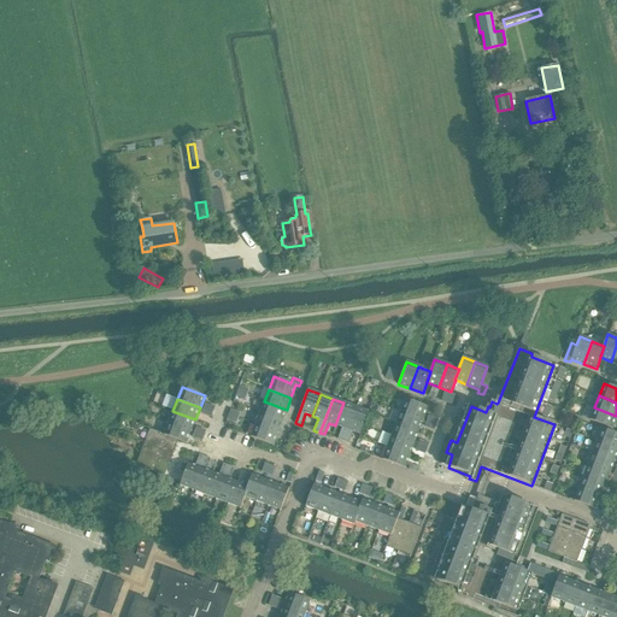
[(423,421),(428,407),(405,399),(400,412),(423,421)]
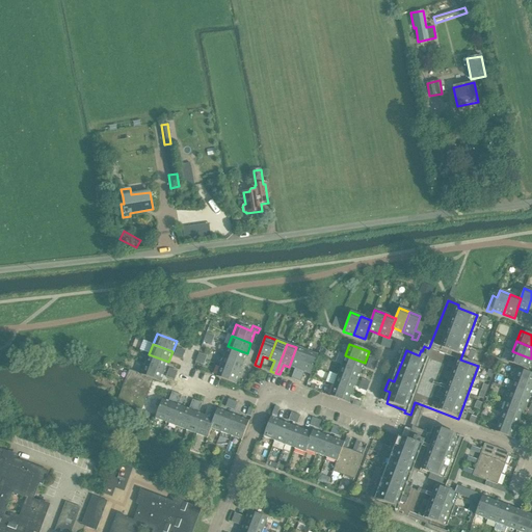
[(243,363),(246,354),(247,353),(228,346),(224,355),(243,363)]
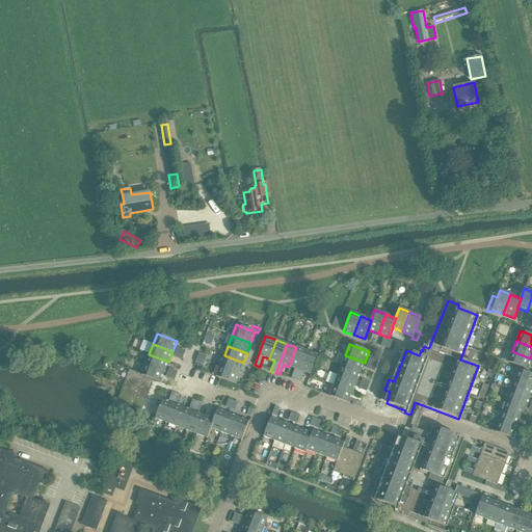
[(296,380),(307,351),(296,347),(289,367),(295,369),(291,378),(296,380)]
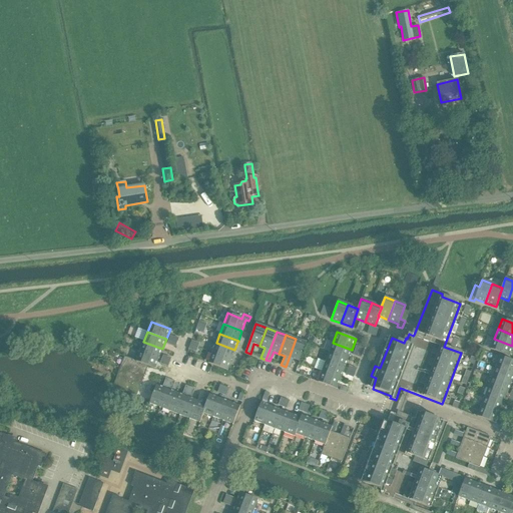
[(300,362),(307,343),(296,339),(286,367),(290,369),(294,359),(300,362)]
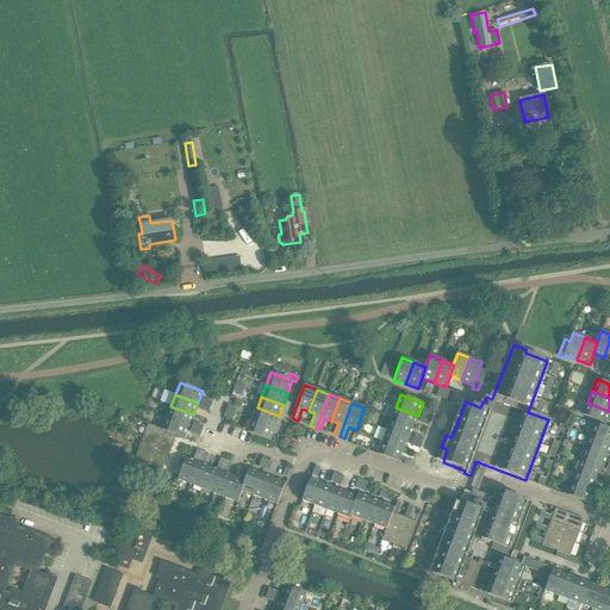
[(609,411),(587,403),(583,416),(604,424),(608,417),(609,417),(609,411)]
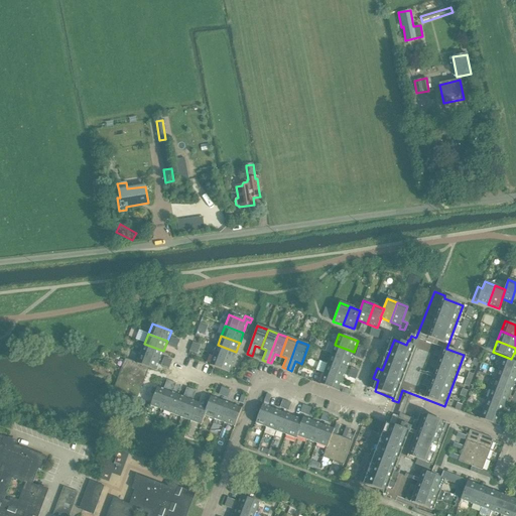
[(159,361),(163,351),(144,344),(141,354),(159,361)]
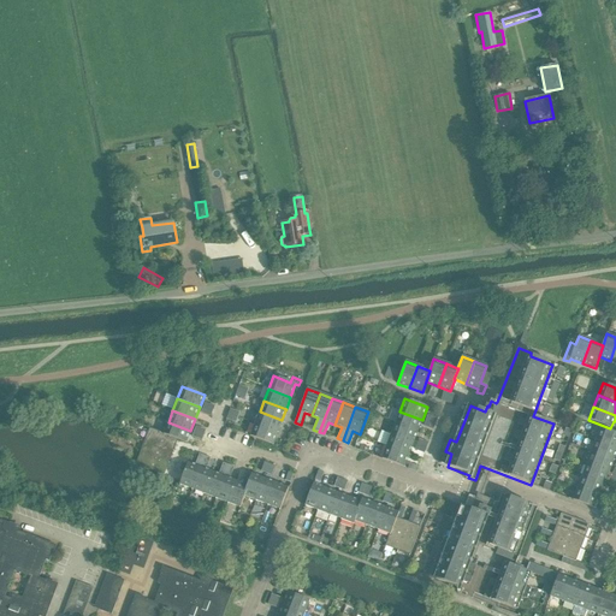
[(277,432),(282,420),(260,412),(255,424),(277,432)]
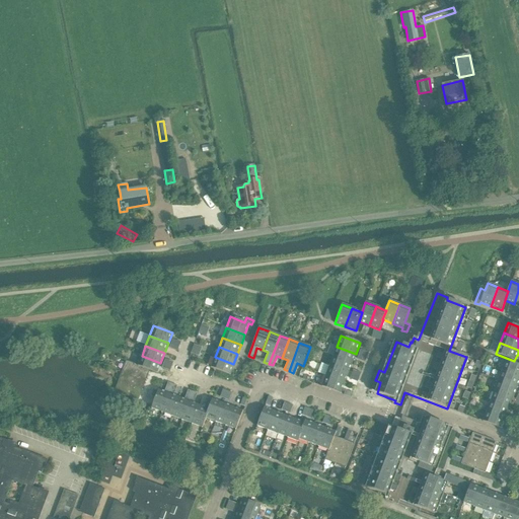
[(352,363),(356,354),(337,347),(332,356),(352,363)]
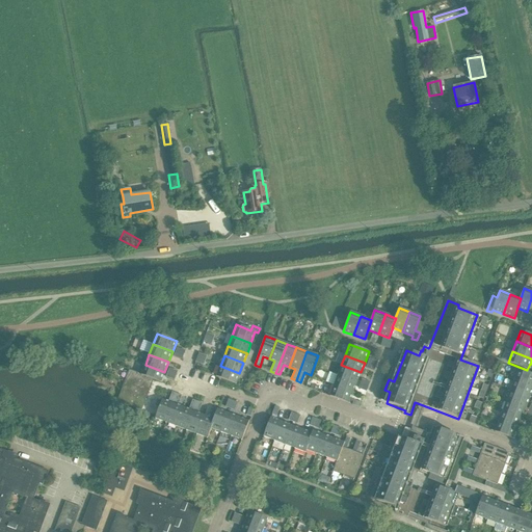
[(160,382),(164,372),(145,365),(141,374),(141,375),(153,379),(160,382)]
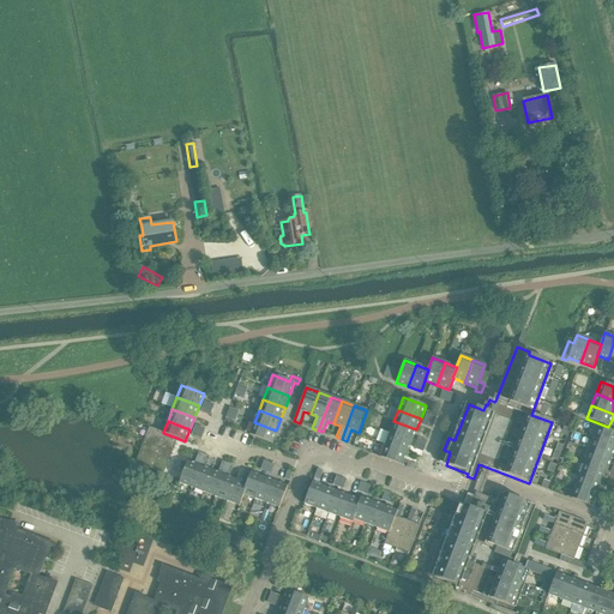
[(411,441),(416,429),(393,421),(390,433),(411,441)]
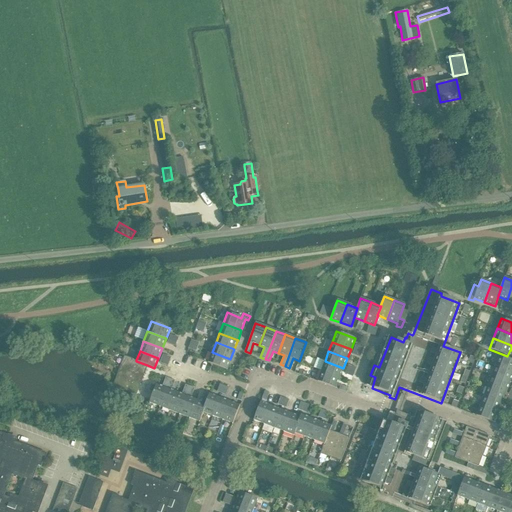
[(226,370),(230,359),(212,352),(208,363),(226,370)]
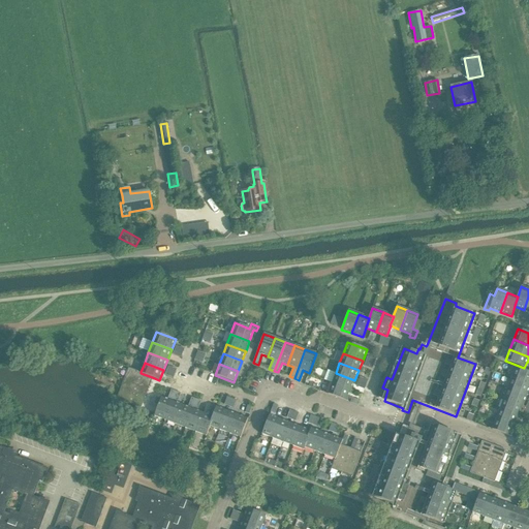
[(149,387),(152,377),(141,373),(141,372),(128,368),(124,378),(149,387)]
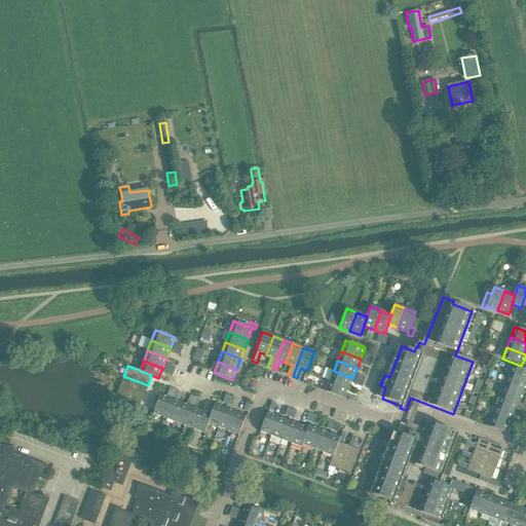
[(525,382),(525,370),(513,366),(509,376),(525,382)]
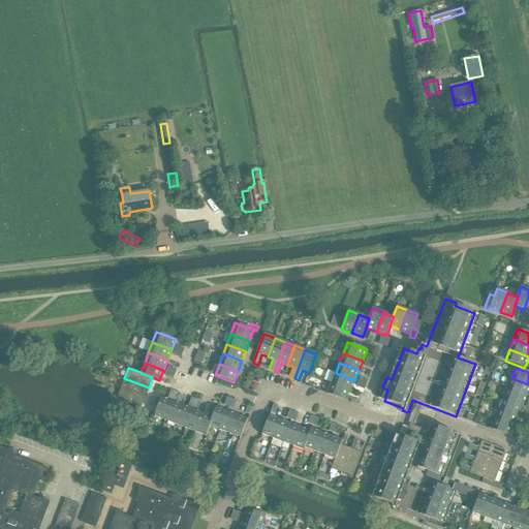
[(350,391),(354,380),(336,373),(332,383),(350,391)]
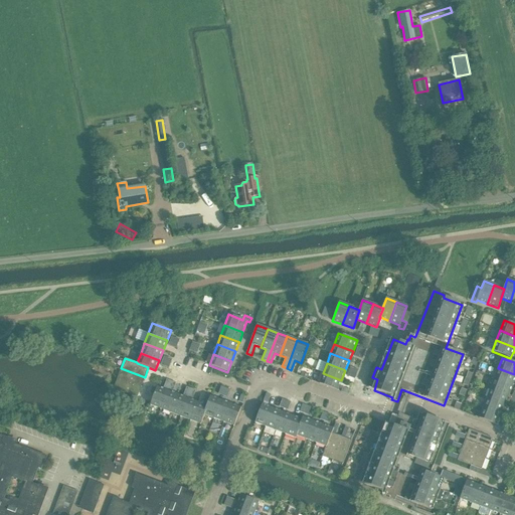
[(141,387),(145,377),(121,368),(118,378),(141,387)]
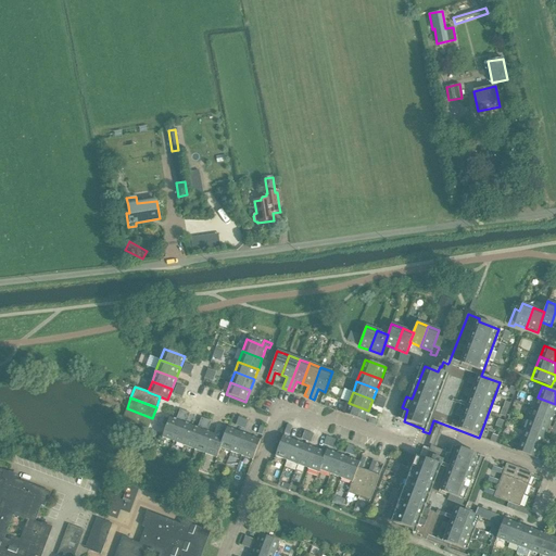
[(554,416),(555,408),(555,404),(538,397),(533,408),(554,416)]
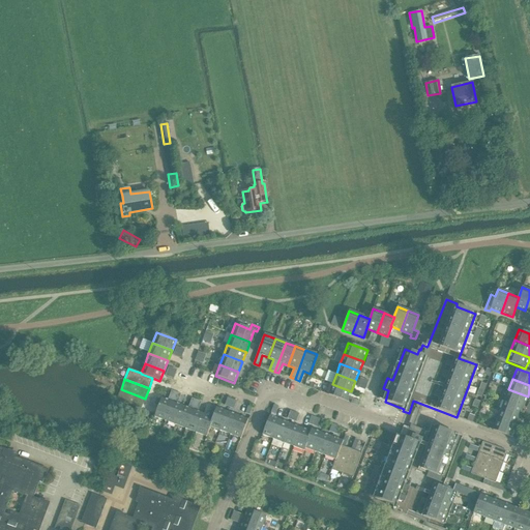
[(348,403),(351,391),(332,384),(328,395),(348,403)]
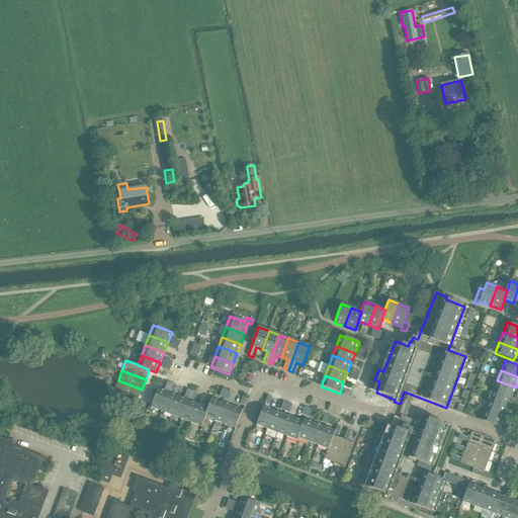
[(138,400),(142,390),(118,380),(114,391),(135,399),(134,403),(145,407),(146,403),(138,400)]
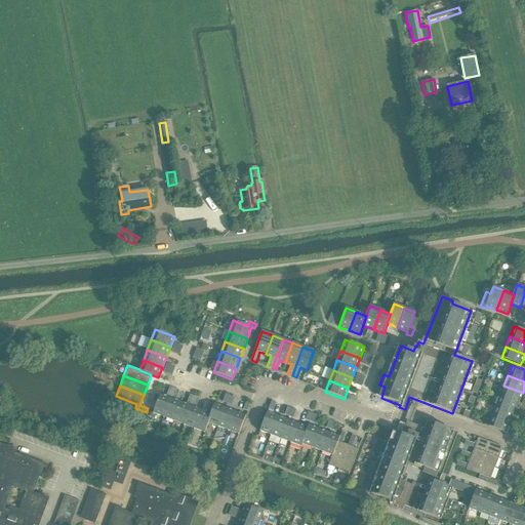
[(519,403),(523,393),(503,386),(499,396),(519,403)]
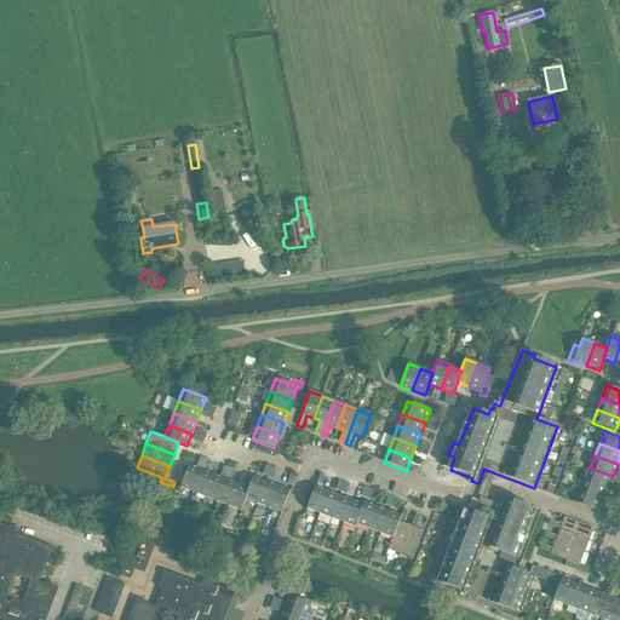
[(193,493),(206,459),(200,457),(196,469),(189,465),(188,468),(184,466),(182,472),(185,475),(181,488),(193,493)]
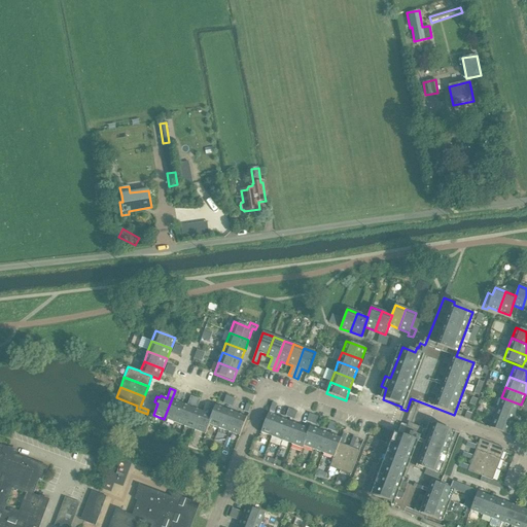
[(174,423),(181,403),(176,401),(180,392),(175,390),(164,419),(174,423)]
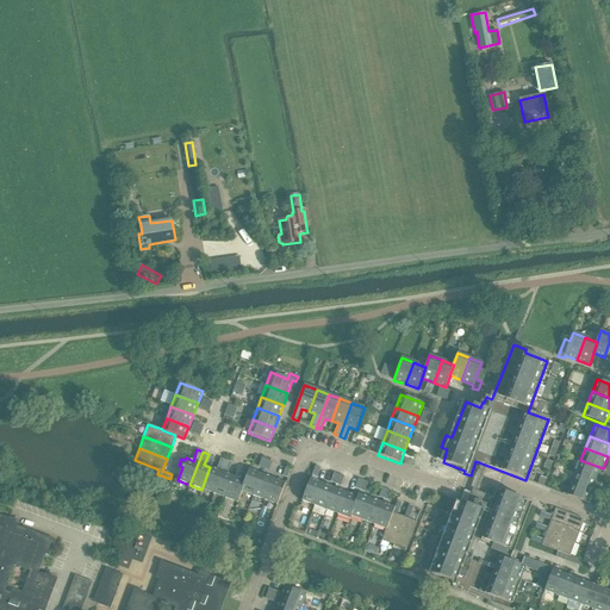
[(213,493),(226,460),(221,459),(217,470),(210,467),(201,490),(213,493)]
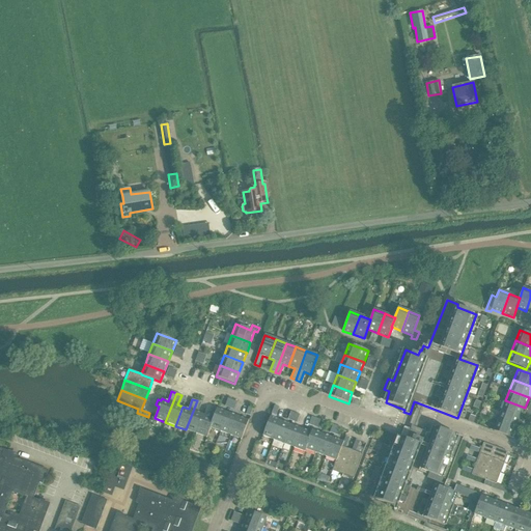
[(196,434),(203,415),(198,413),(201,402),(197,400),(186,429),(196,434)]
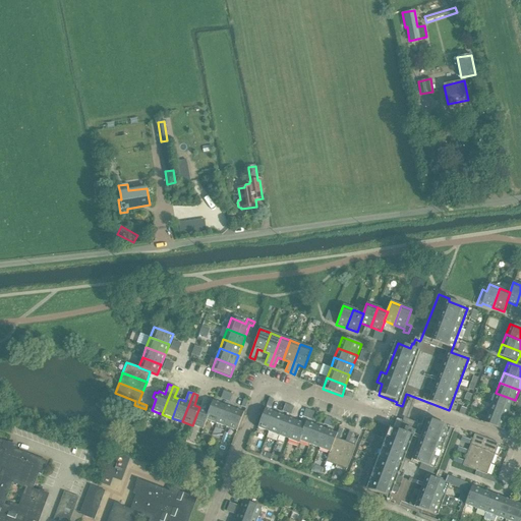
[(511,410),(515,400),(496,393),(493,403),(511,410)]
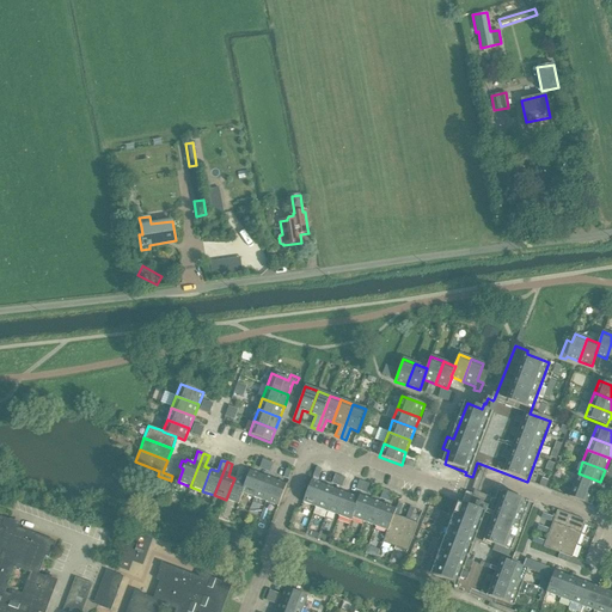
[(243,494),(251,471),(245,469),(240,481),(234,478),(226,500),(239,505),(243,494)]
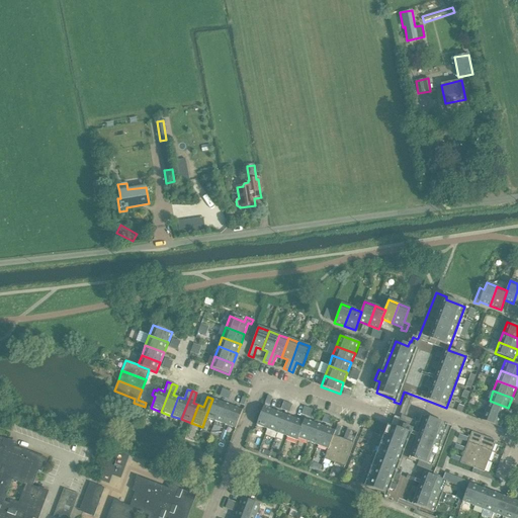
[(214,421),(222,403),(212,399),(205,418),(214,421)]
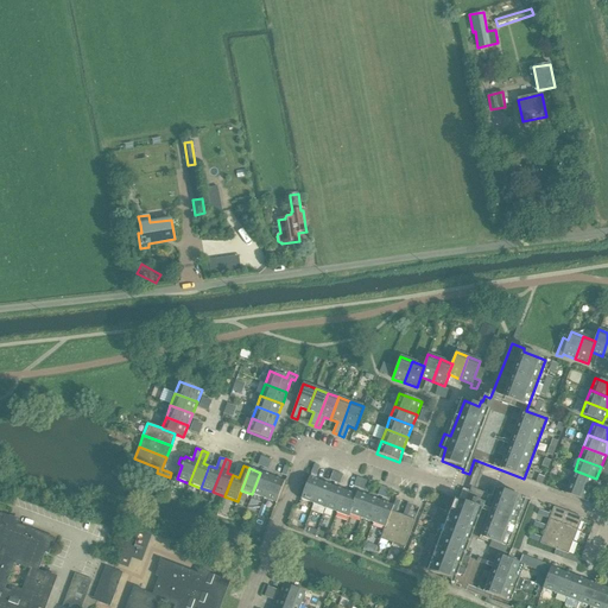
[(591,491),(596,479),(575,470),(570,482),(591,491)]
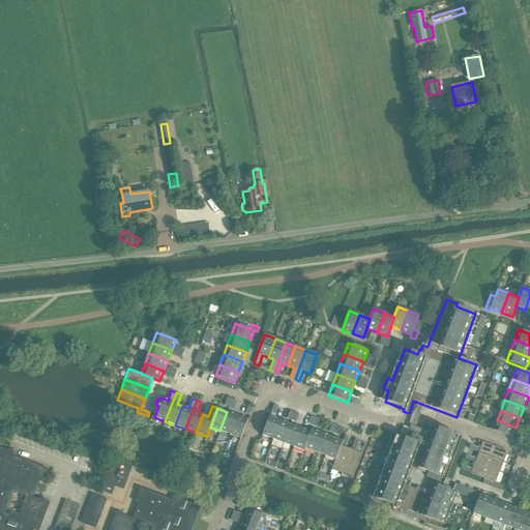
[(231,435),(238,416),(227,412),(219,431),(231,435)]
